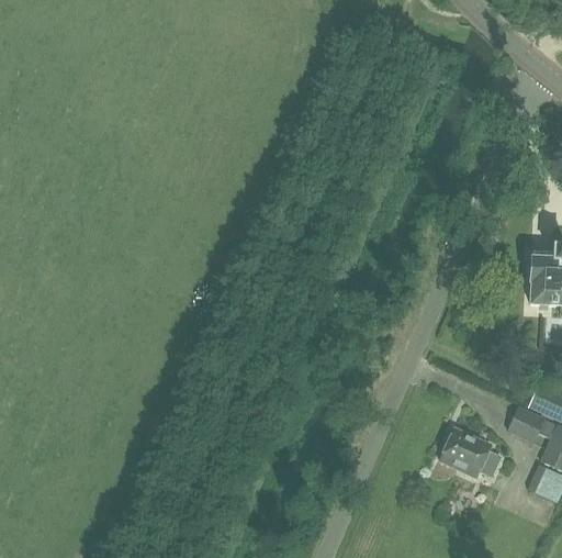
[(561,241),(553,242),(552,257),(531,257),(529,303),(561,304),(561,241)]
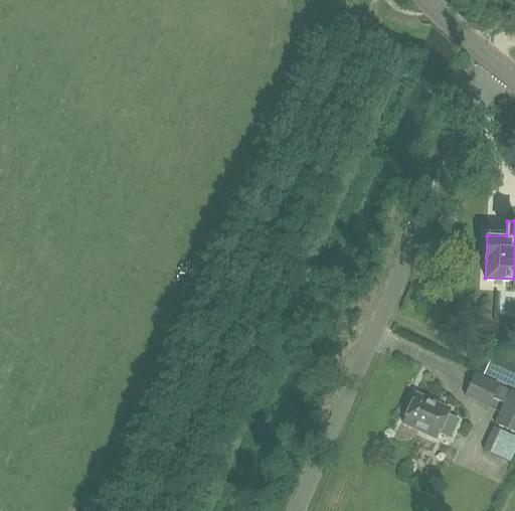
[(514,360),(493,350),(484,370),(514,384),(514,360)]
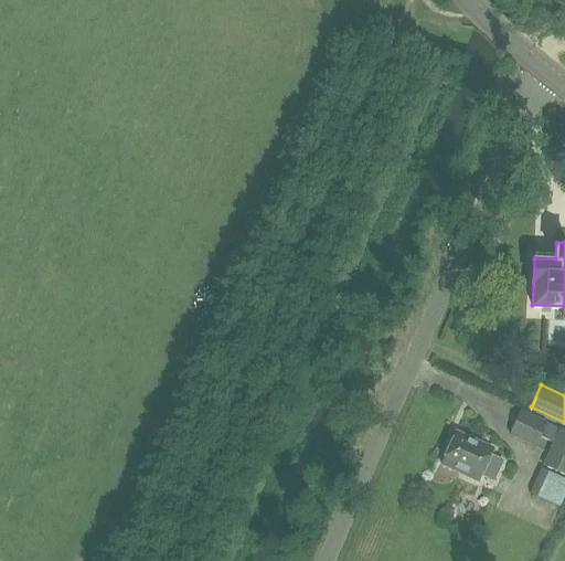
[(509,433),(535,445),(546,420),(520,408),(509,433)]
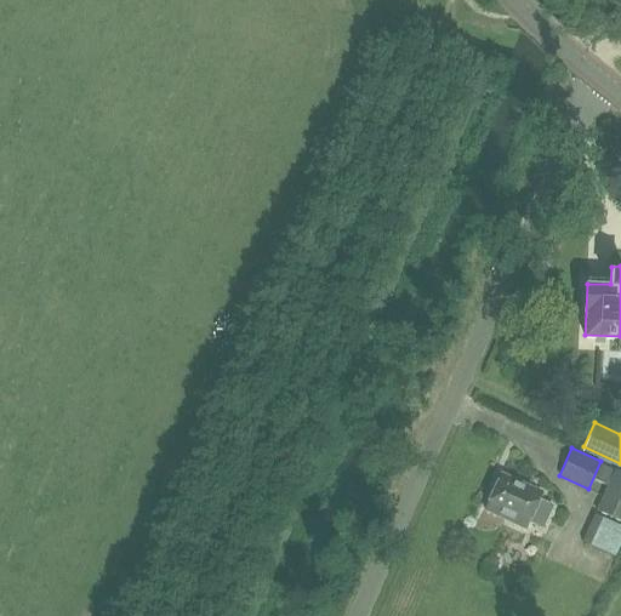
[(620,520),(620,471),(617,469),(598,508),(620,520)]
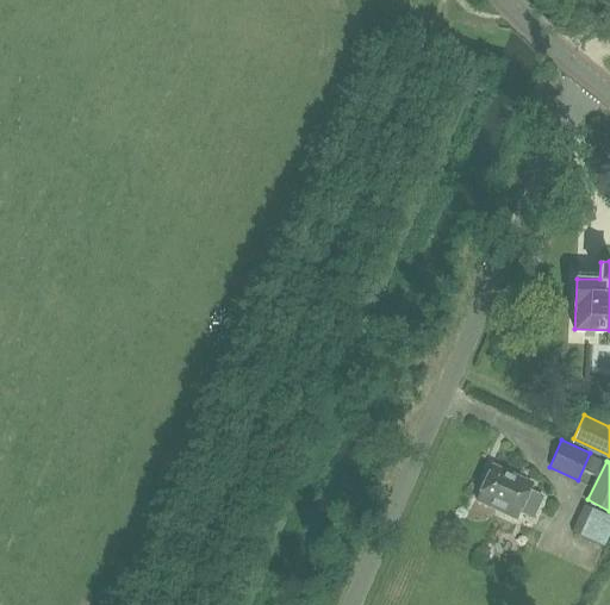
[(516,516),(517,511),(534,517),(543,493),(528,487),(530,481),(491,463),(475,498),(516,516)]
